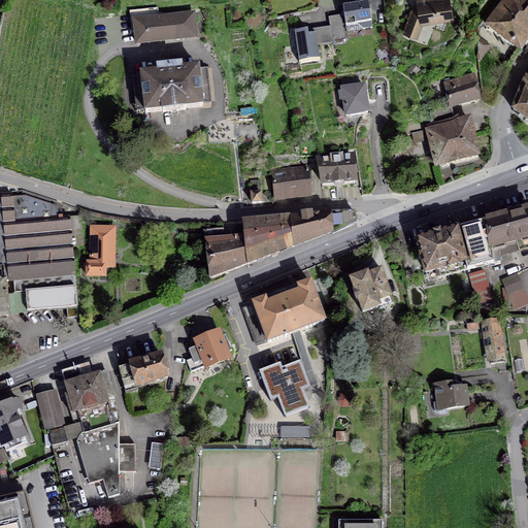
[(422,23),(452,18),(448,0),(418,0),(420,11),(411,13),(404,32),(417,37),(422,23)]
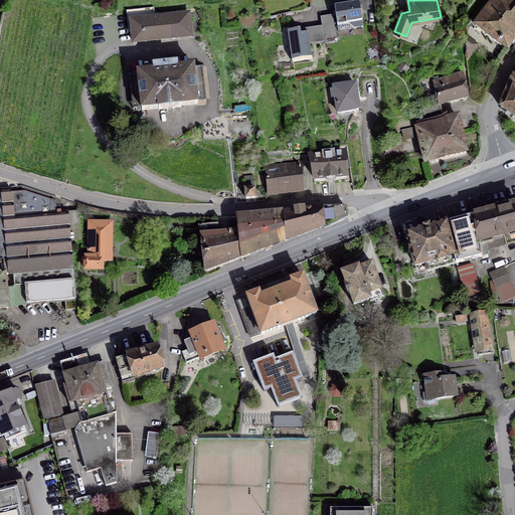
[(514,0),(493,0),(475,25),(507,50),(514,39),(514,0)]
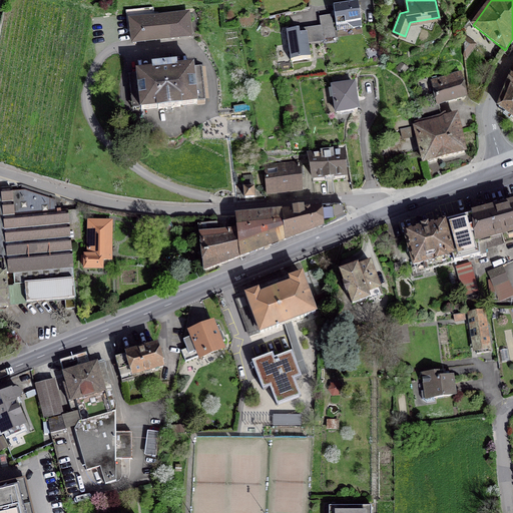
[(362,27),(358,3),(334,6),(336,25),(347,24),(353,28),(362,27)]
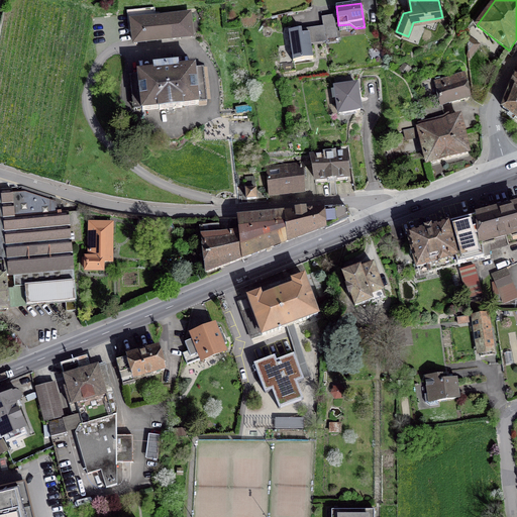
[(133,32),(132,32),(134,43),(192,36),(190,14),(134,20),(135,24),(132,25),(133,32)]
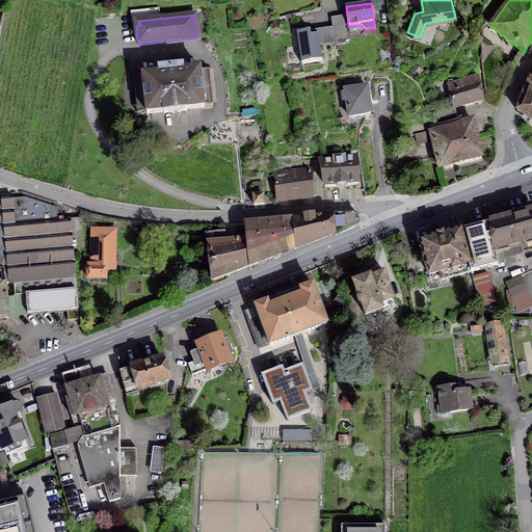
[(302,63),(322,60),(318,34),(311,35),(310,30),(297,32),(301,63),(292,64),(294,75),(304,73),(302,63)]
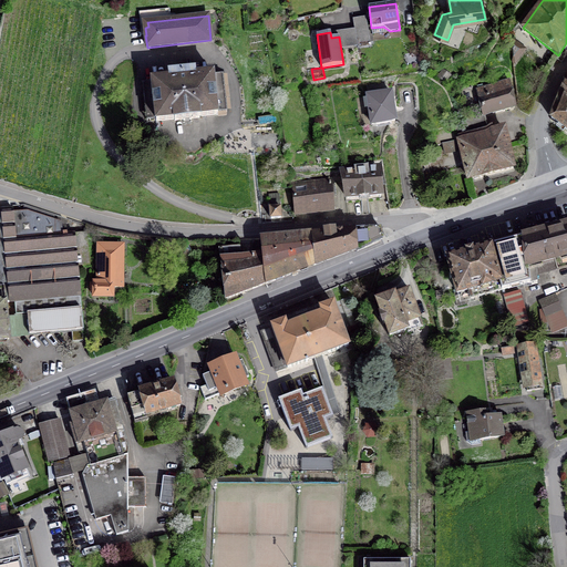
[(514,41),(511,47),(512,61),(515,63),(525,50),(514,41)]
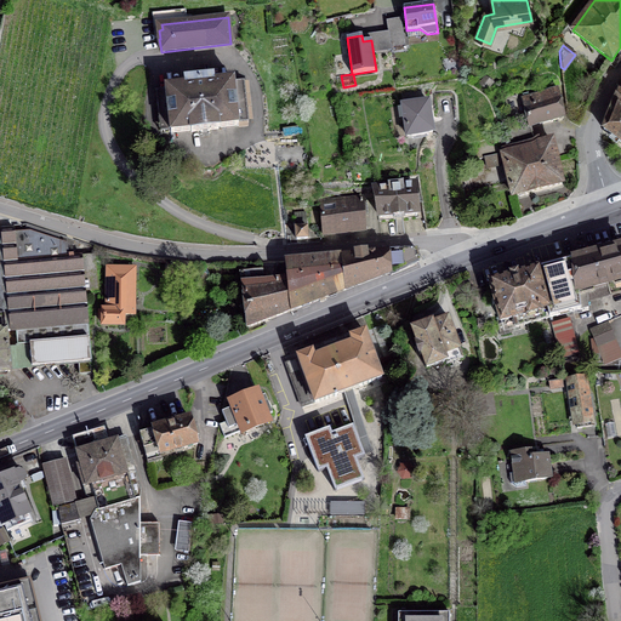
[(238,123),(249,123),(244,81),(234,83),(233,80),(214,83),(212,78),(186,80),(186,85),(166,87),(171,132),(238,125),(238,123)]
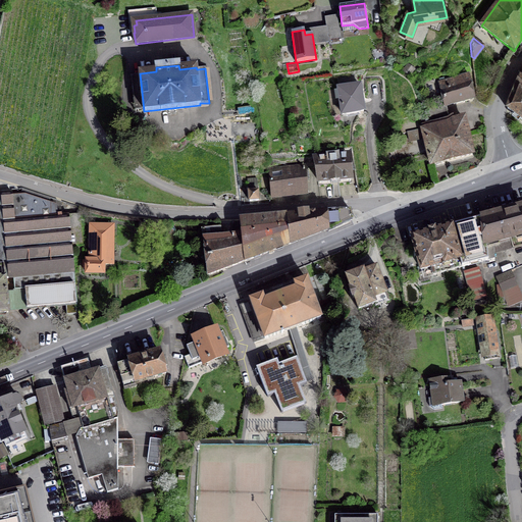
[(445,106),(474,99),(469,74),(438,83),(445,106)]
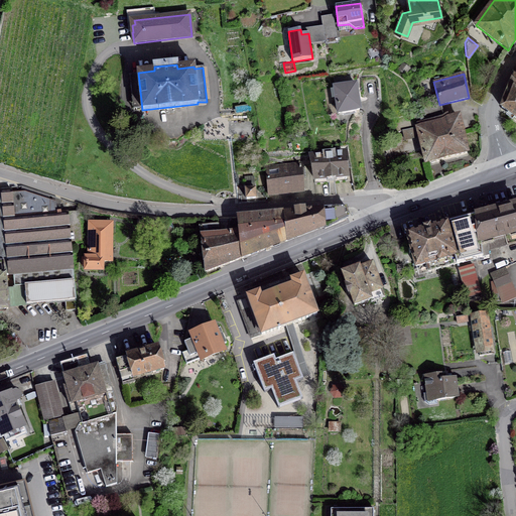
[(515,118),(515,75),(502,108),(515,118)]
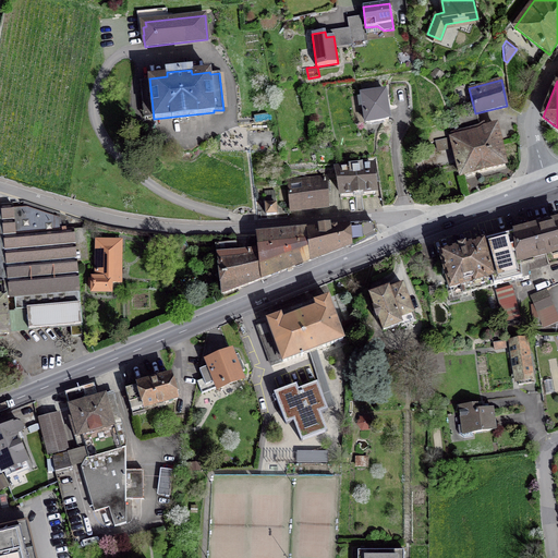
[(366,122),(389,119),(385,92),(362,95),(366,122)]
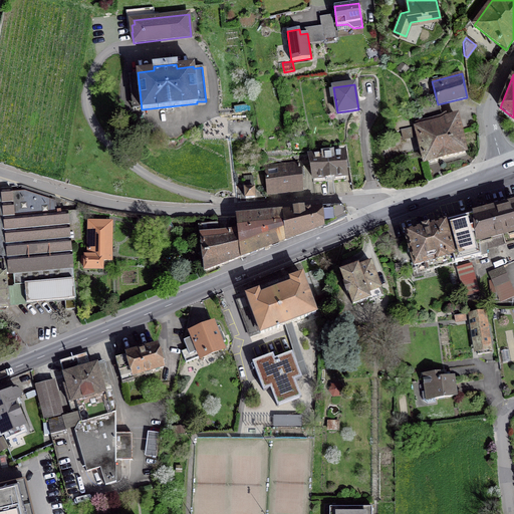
[(427,124),(426,120),(416,123),(416,126),(402,130),(404,140),(419,136),(425,163),(465,152),(457,116),(427,124)]
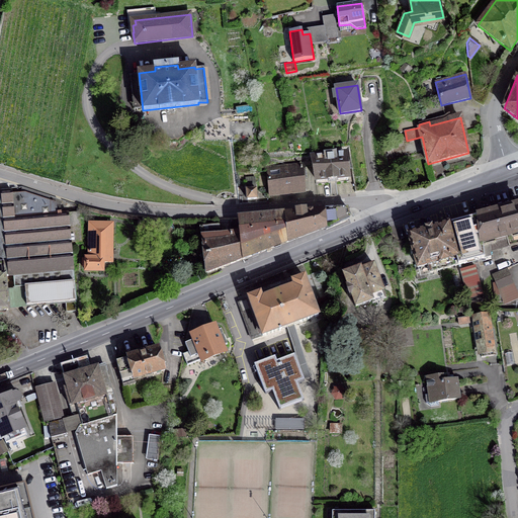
[(325,156),(313,157),(317,181),(348,178),(346,154),(336,155),(336,152),(325,153),(325,156)]
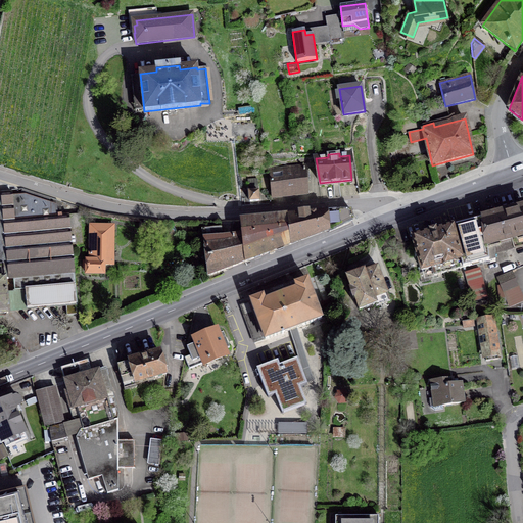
[(270,172),(272,197),(308,194),(305,168),(270,172)]
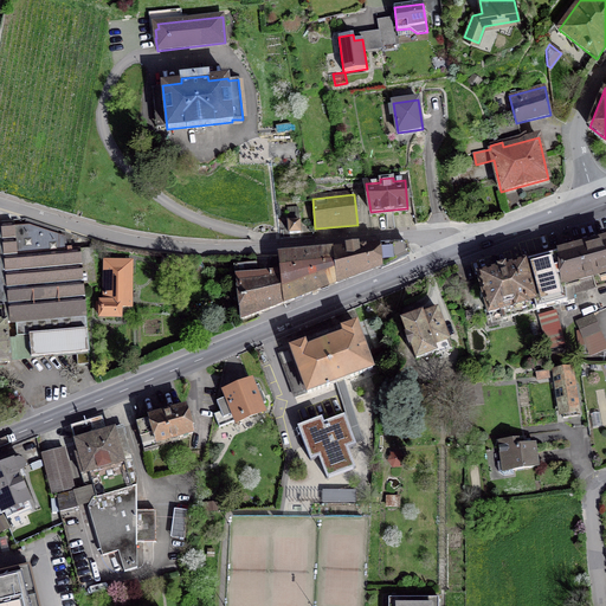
[(298,207),(288,208),(290,233),(300,233),(298,207)]
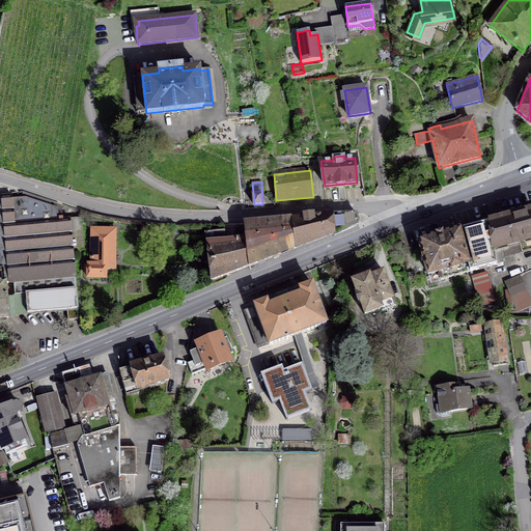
[(67,320),(78,319),(73,249),(84,248),(81,218),(58,220),(57,210),(26,199),(12,199),(11,195),(0,196),(0,317),(8,317),(7,315),(66,310),(67,320)]
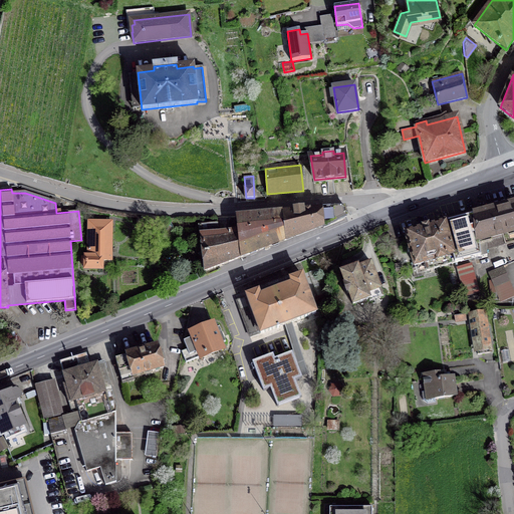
[(479,241),(486,239),(504,235),(506,244),(513,241),(513,204),(475,215),(479,241)]
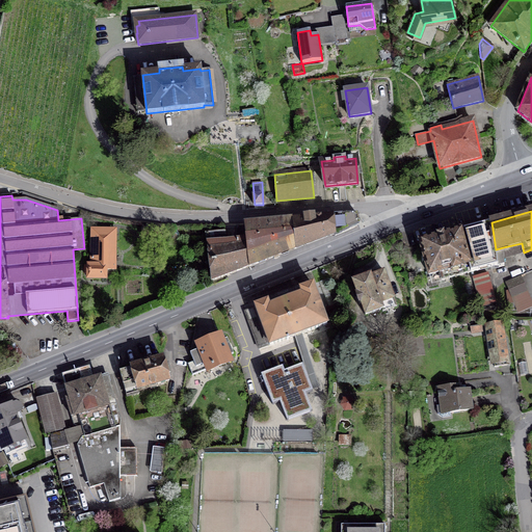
[(358,223),(356,214),(292,219),(295,248),(335,234),(335,236),(358,223)]
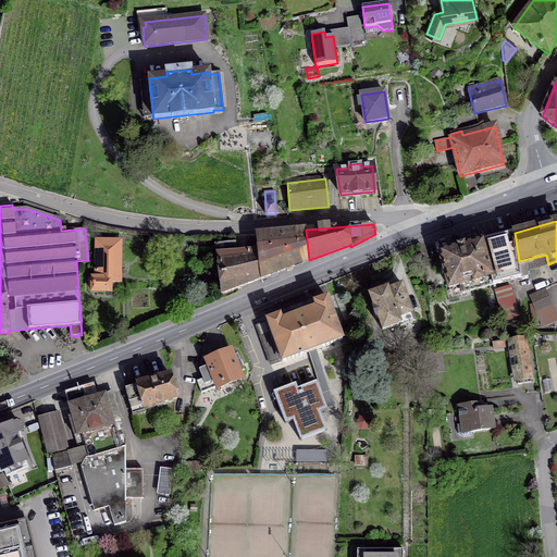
[(262,279),(309,260),(306,230),(256,235),(258,250),(259,250),(262,279)]
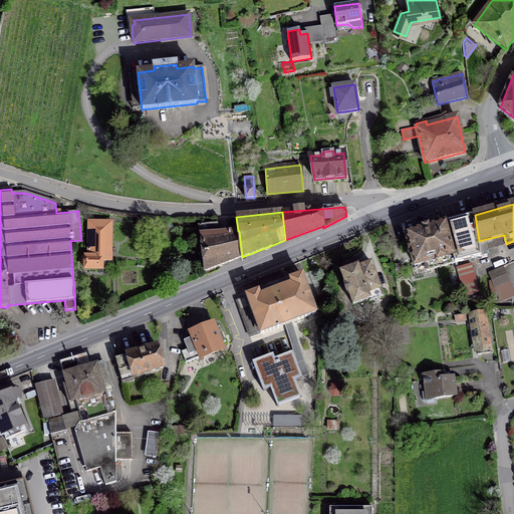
[(479,241),(475,215),(445,223),(455,263),(487,254),(486,239),(479,241)]
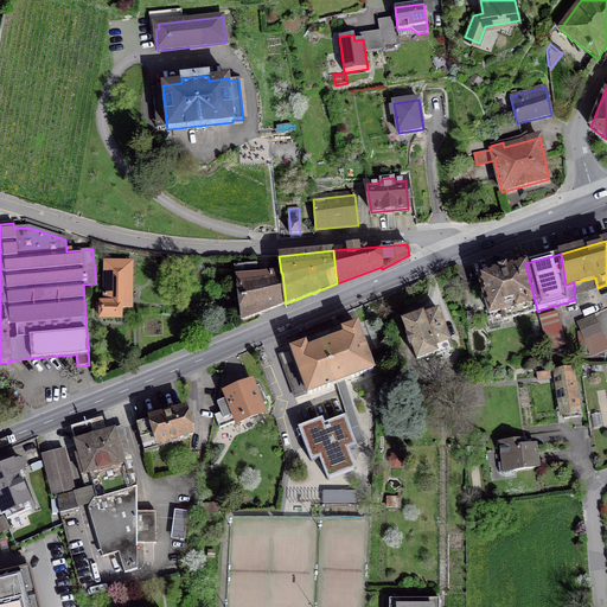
[(186,272),(186,257),(163,255),(163,262),(168,263),(167,269),(186,272)]
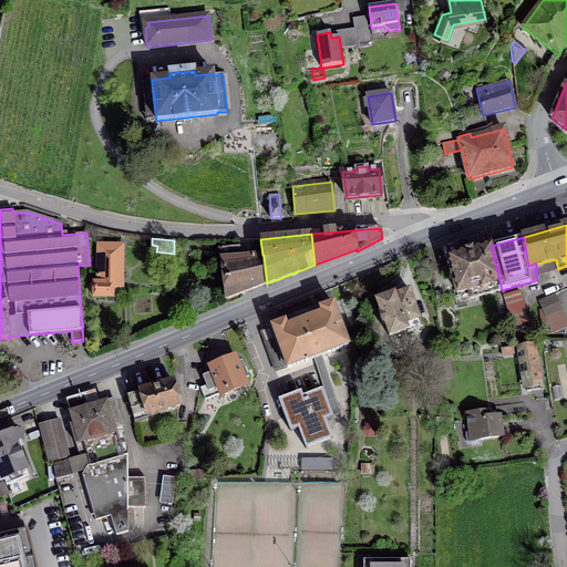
[(123,245),(102,245),(102,255),(103,255),(103,260),(98,260),(98,282),(90,282),(90,291),(93,291),(93,297),(113,297),(113,287),(122,287),(123,245)]
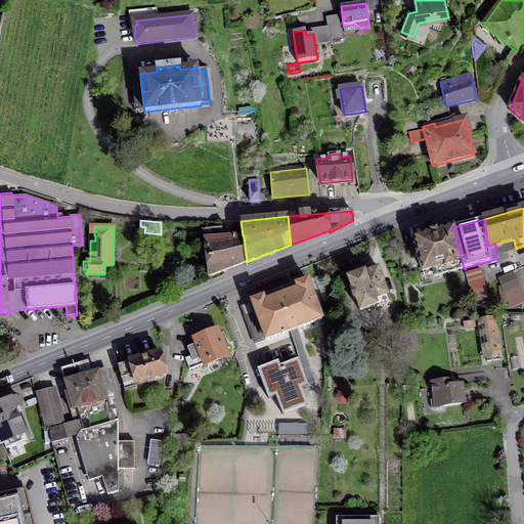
[(415,238),(425,278),(464,268),(453,227),(415,238)]
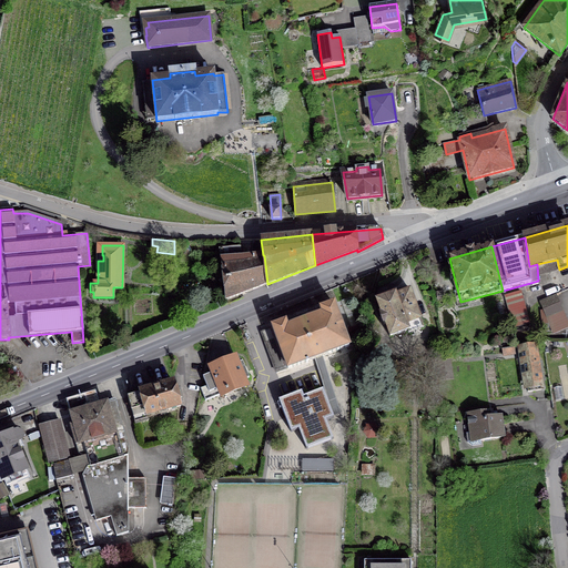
[(263,255),(241,257),(240,247),(220,250),(225,300),(267,284),(264,255),(263,255)]
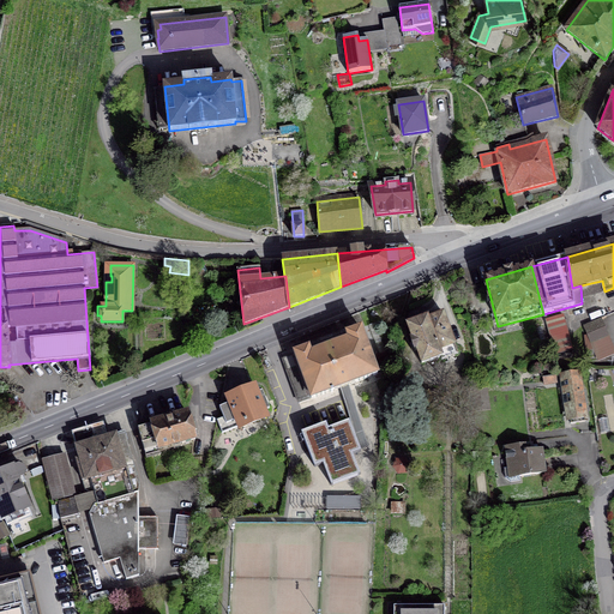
[(443,314),(428,319),(427,318),(407,325),(413,339),(411,341),(415,350),(416,350),(422,365),(441,357),(443,360),(458,354),(443,314)]
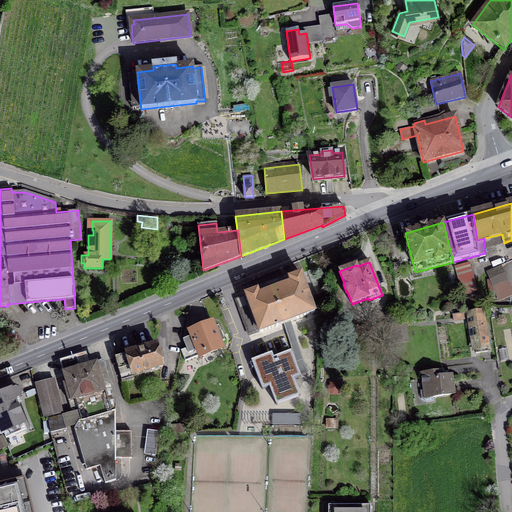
[(470,263),(454,266),(462,296),(478,292),(470,263)]
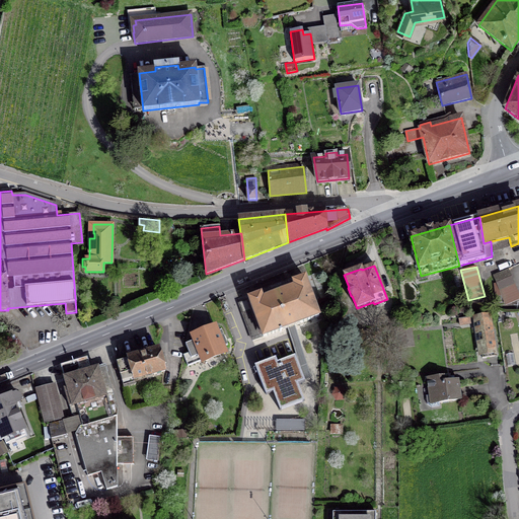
[(495,296),(502,294),(506,304),(518,298),(518,296),(508,270),(494,276),(497,283),(494,284),(495,296)]
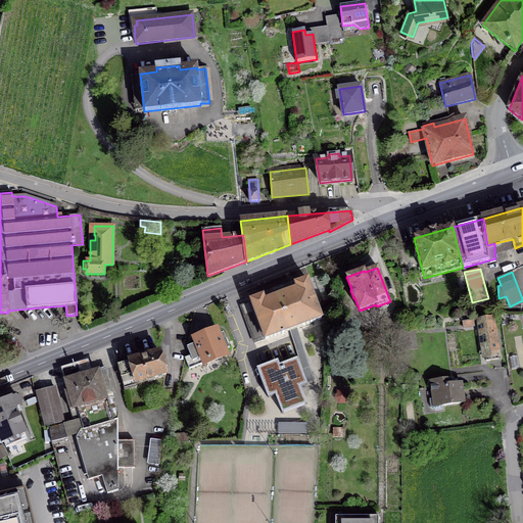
[(254,342),(265,339),(265,340),(322,319),(306,280),(290,286),(289,282),(267,291),(268,294),(251,301),(251,302),(241,305),(254,342)]
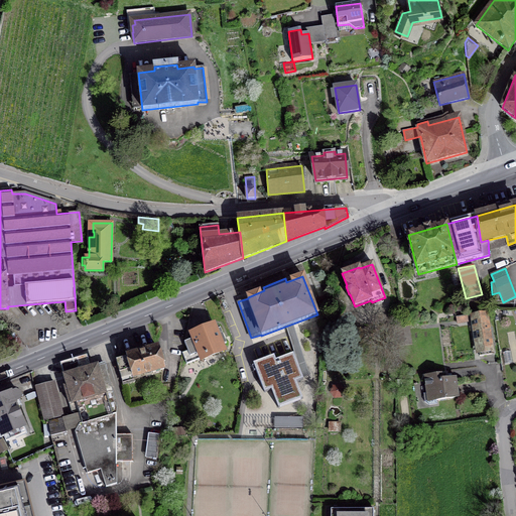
[(492,329),(488,330),(486,315),(474,317),(480,356),(492,354),(490,342),(494,342),(492,329)]
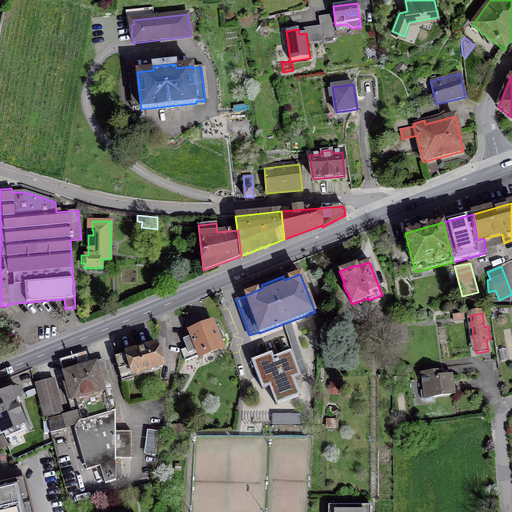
[(386,346),(392,346),(392,322),(384,323),(383,330),(386,330),(386,346)]
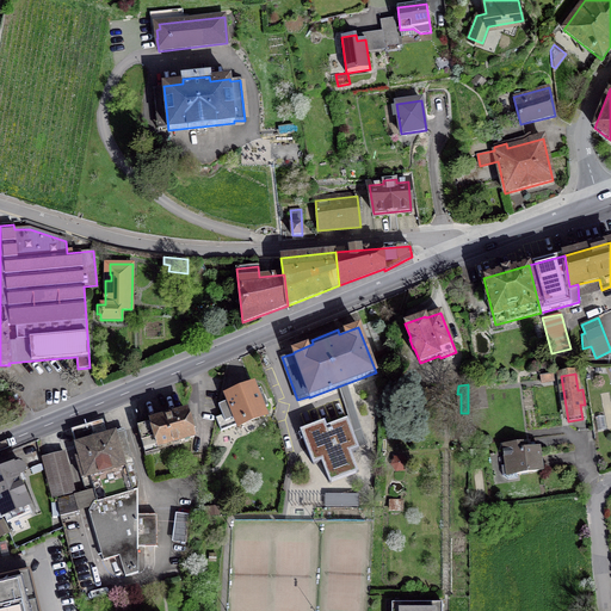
[(218,405),(222,415),(216,418),(221,431),(265,414),(263,408),(269,406),(261,388),(255,390),(253,386),(227,396),(229,401),(218,405)]
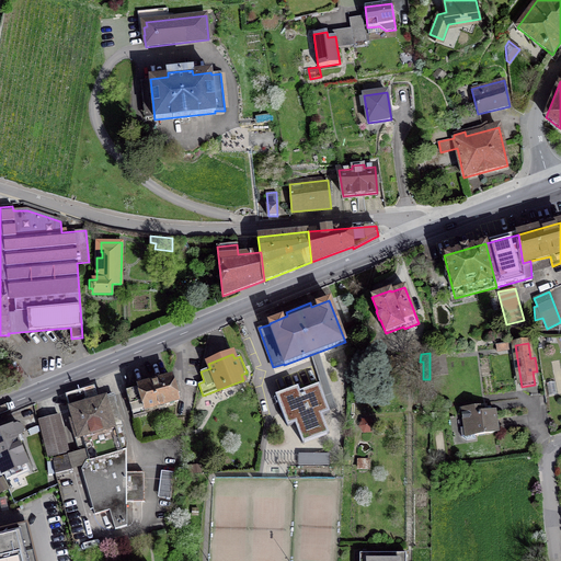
[(445,367),(444,354),(433,355),(434,363),(432,363),(433,366),(434,366),(435,374),(441,374),(439,368),(445,367)]
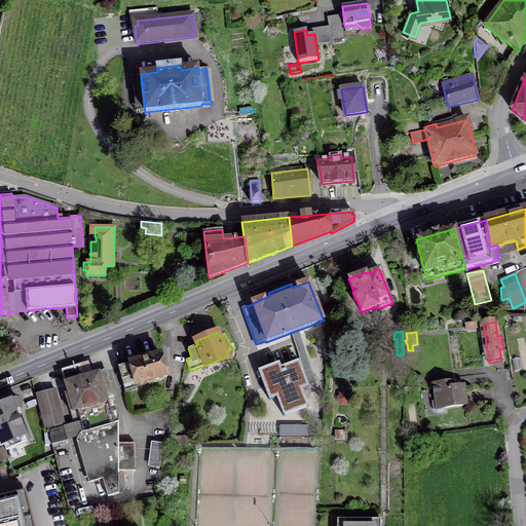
[(155,379),(167,376),(161,354),(118,367),(125,390),(137,387),(137,384),(148,381),(149,384),(156,382),(155,379)]
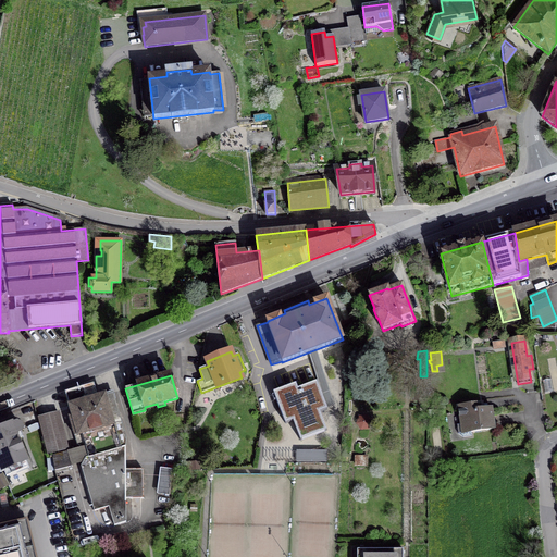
[(143,469),(126,470),(125,437),(112,393),(106,395),(98,396),(94,381),(73,387),(76,403),(70,405),(73,416),(69,417),(77,444),(83,447),(85,446),(88,457),(85,458),(81,466),(94,511),(109,507),(114,525),(126,522),(125,498),(144,498),(143,469)]
